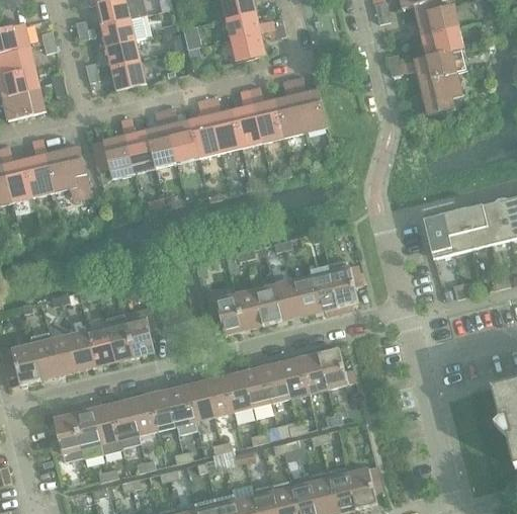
[(112,0),(95,4),(100,25),(131,18),(126,0),(112,0)]
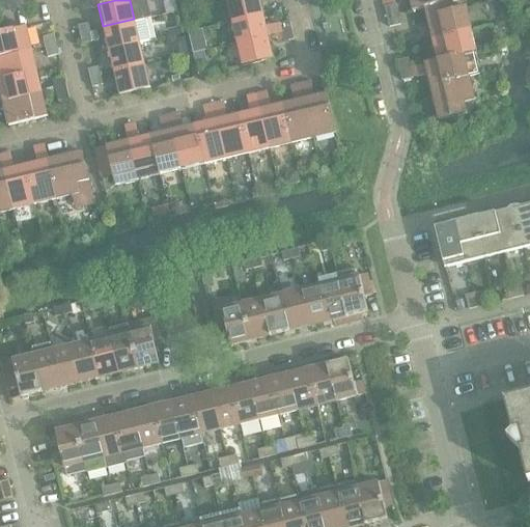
[(227,0),(231,19),(261,11),(258,0),(227,0)]
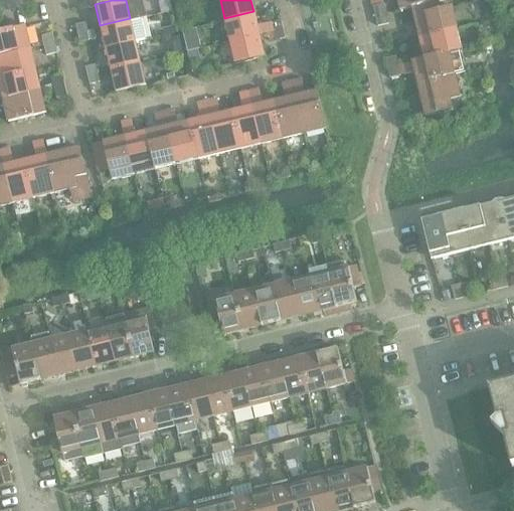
[(396,0),(398,8),(410,5),(411,9),(412,13),(439,7),(438,3),(437,0),(396,0)]
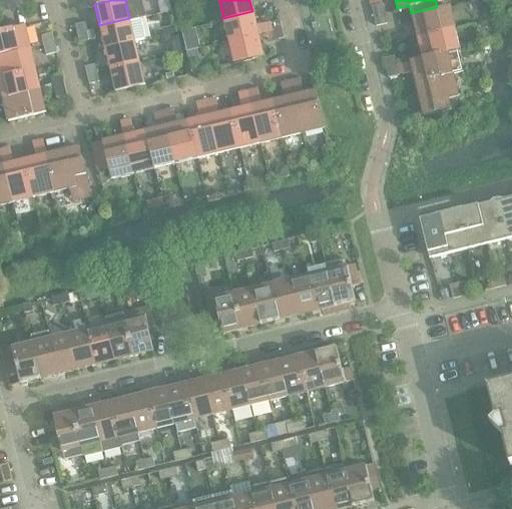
[(381,2),(371,4),(373,14),(384,11),(381,2)]
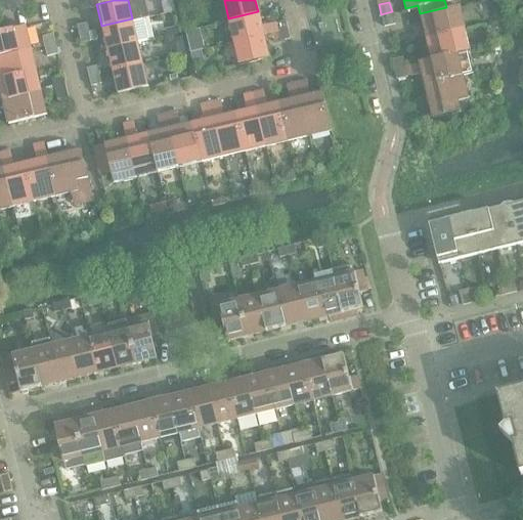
[(446,7),(420,13),(425,37),(464,27),(459,4),(446,7)]
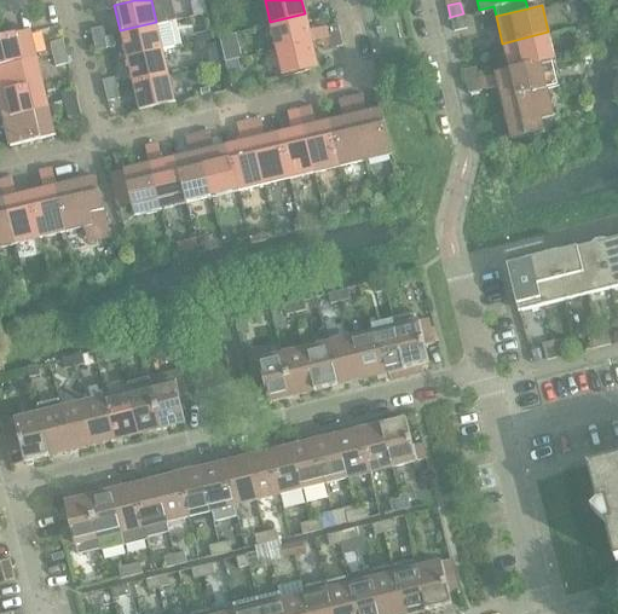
[(305,13),(270,22),(276,47),(311,39),(305,13)]
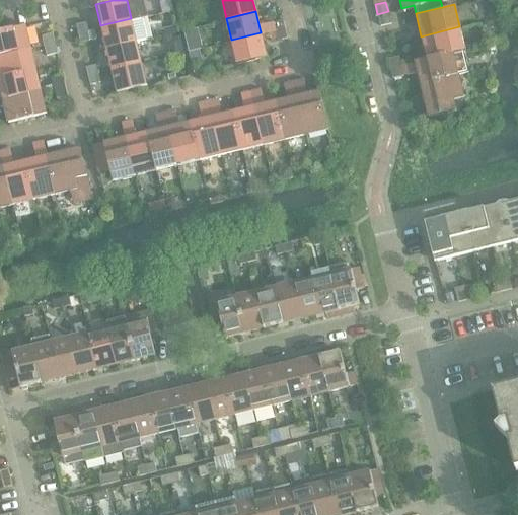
[(388,11),(377,14),(379,24),(390,21),(388,11)]
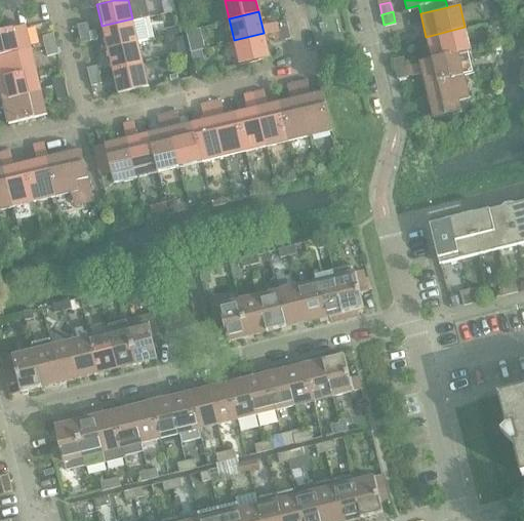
[(132,18),(102,26),(107,47),(137,40),(148,38),(143,16),(132,18)]
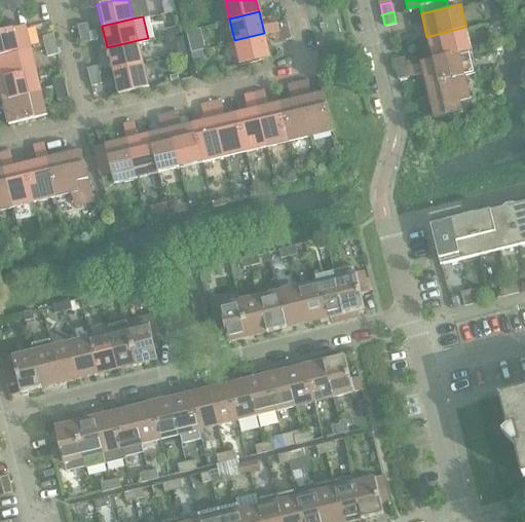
[(286,19),(275,21),(277,30),(289,27),(286,19)]
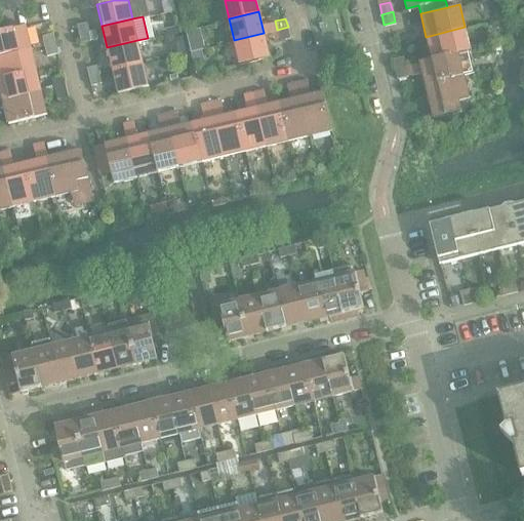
[(86,21),(76,23),(78,32),(88,29),(86,21)]
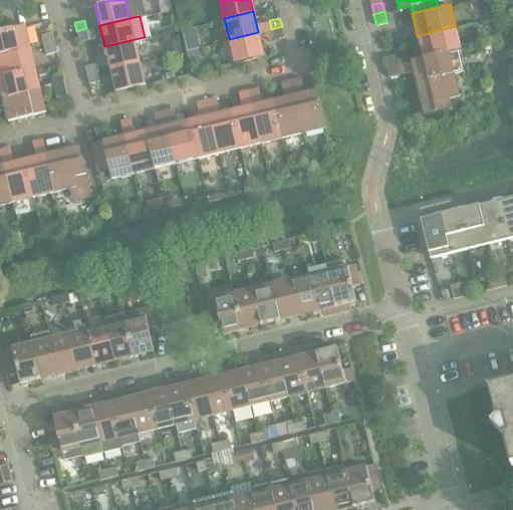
[(174,23),(161,26),(163,33),(175,30),(174,23)]
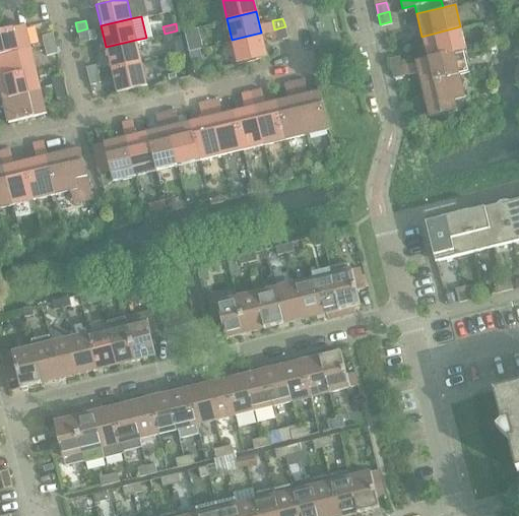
[(25,24),(0,29),(0,54),(30,47),(25,24)]
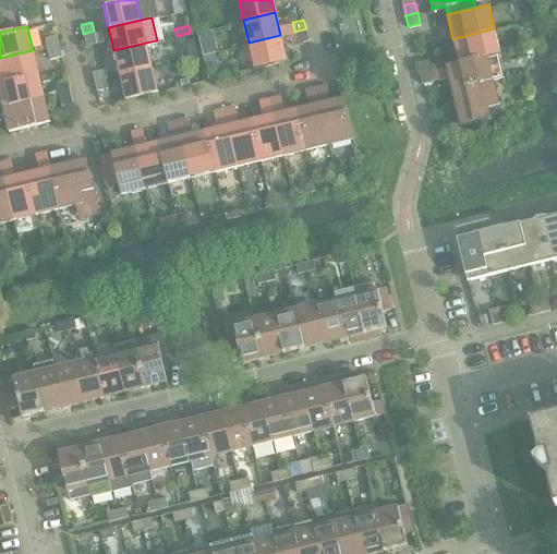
[(210,27),(196,31),(202,53),(216,50),(210,27)]
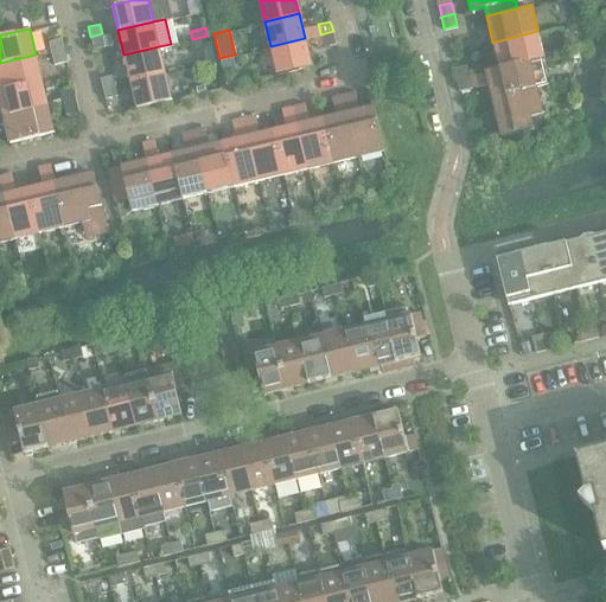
[(333,31),(320,34),(324,45),(336,42),(333,31)]
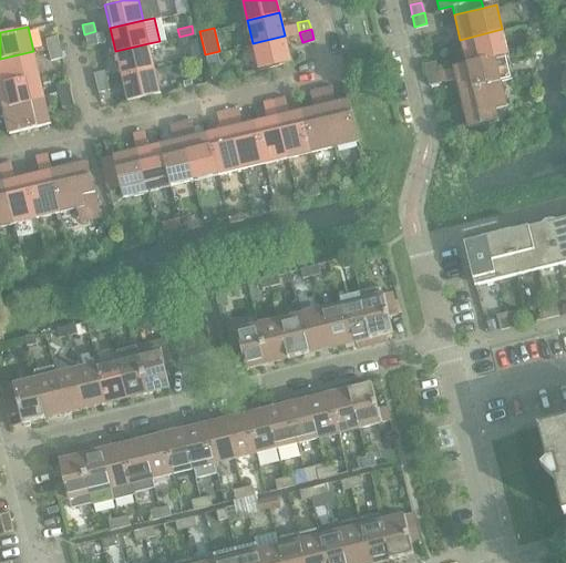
[(502,29),(460,40),(465,62),(465,63),(495,55),(495,57),(506,54),(507,54),(502,29)]
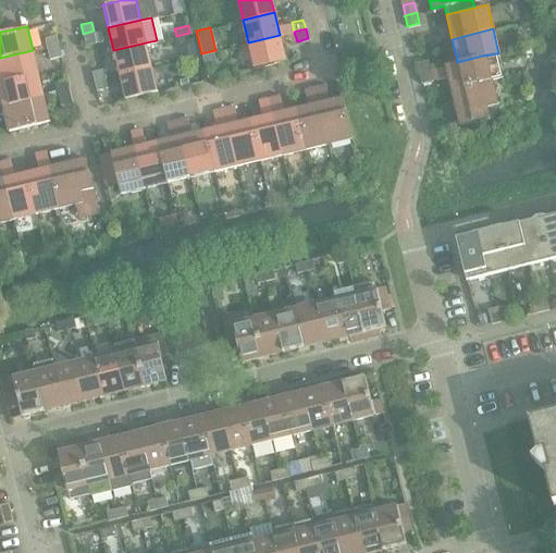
[(94,31),(83,34),(85,42),(96,40),(94,31)]
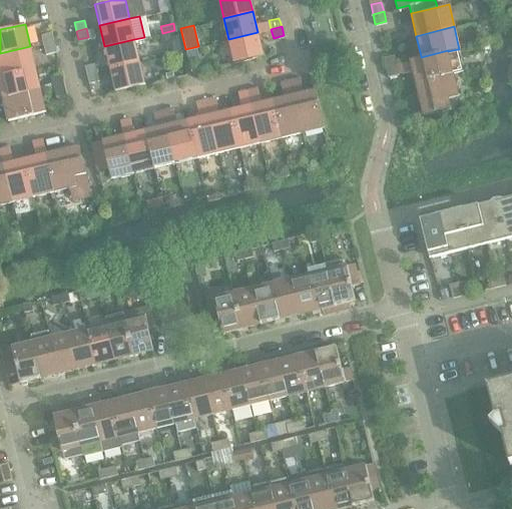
[(51,30),(40,33),(43,43),(54,40),(51,30)]
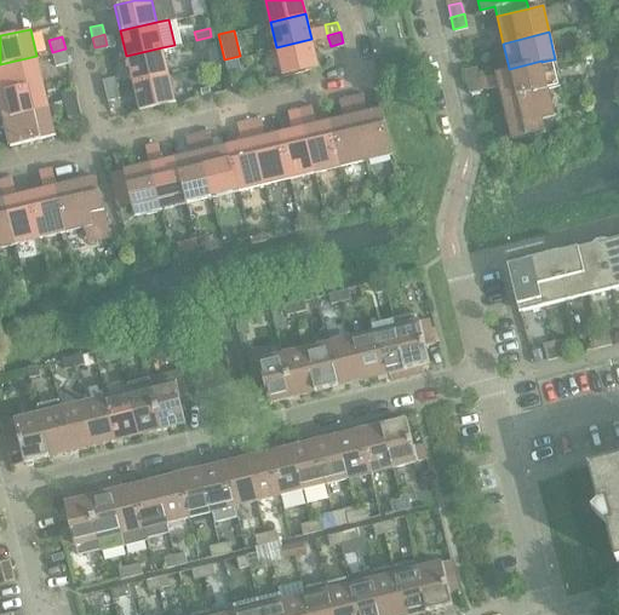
[(311,39),(276,47),(282,74),(319,65),(311,39)]
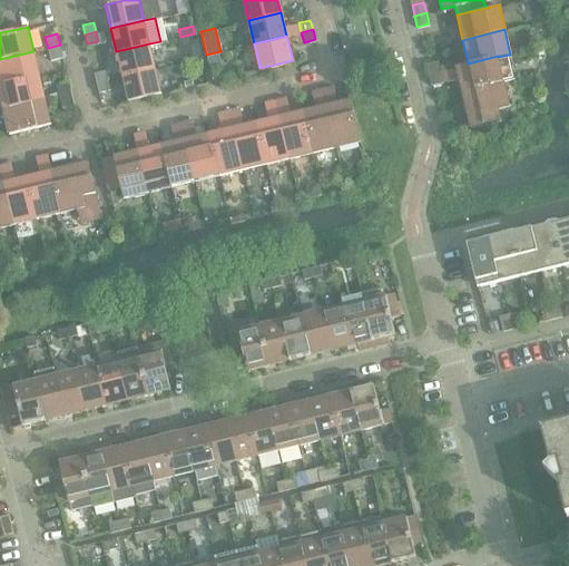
[(195,37),(183,40),(187,59),(199,57),(195,37)]
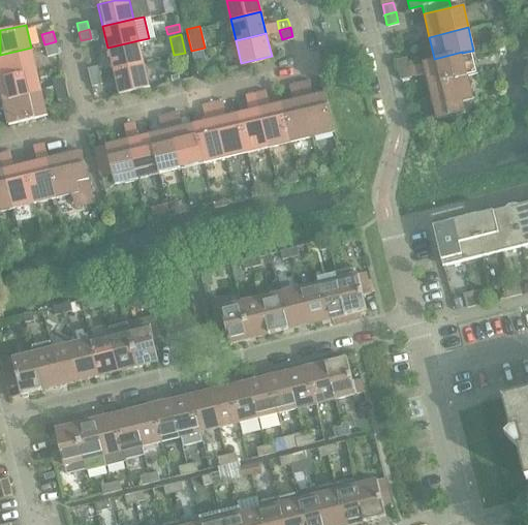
[(138,40),(107,48),(113,69),(144,62),(138,40)]
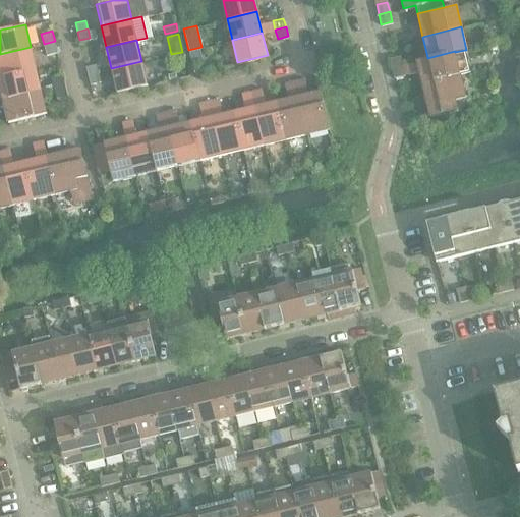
[(55,41),(44,44),(46,53),(57,51),(55,41)]
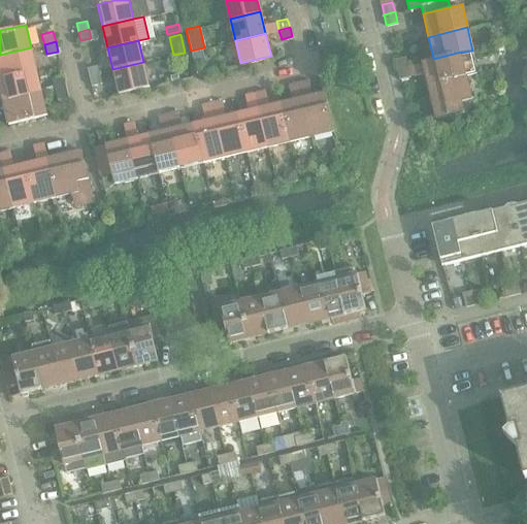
[(31,47),(0,55),(0,77),(36,69),(31,47)]
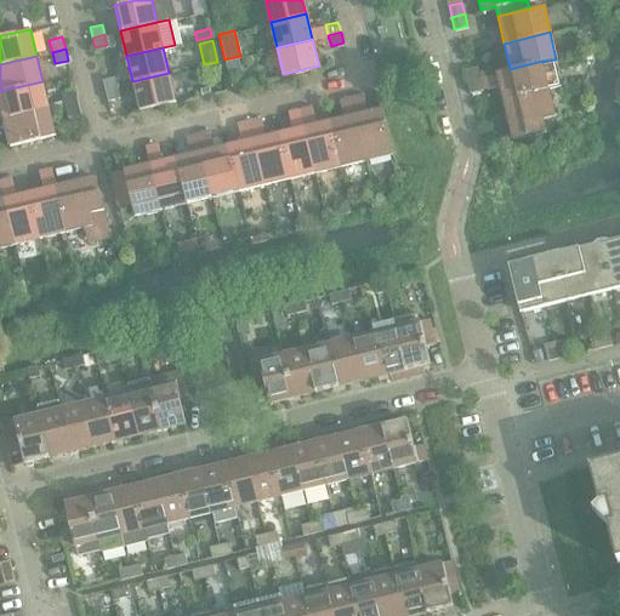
[(479,77),(466,79),(468,91),(499,84),(502,97),(549,86),(559,84),(555,60),(542,62),(542,61),(510,69),(510,68),(495,72),(496,73),(479,77)]
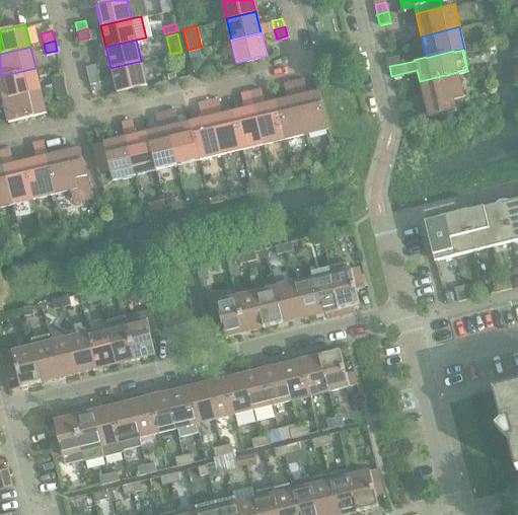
[(398,54),(387,57),(389,66),(400,64),(398,54)]
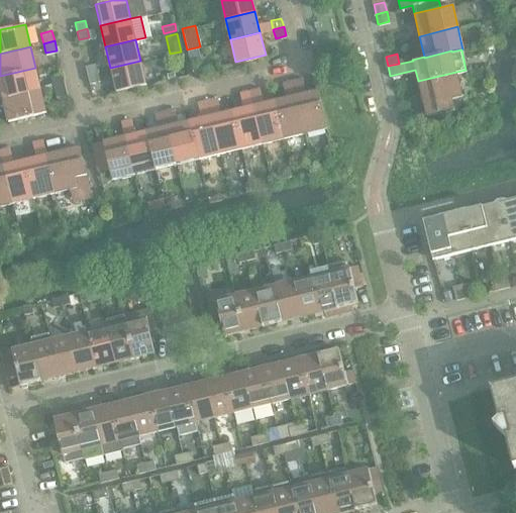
[(140,61),(110,68),(116,90),(145,83),(140,61)]
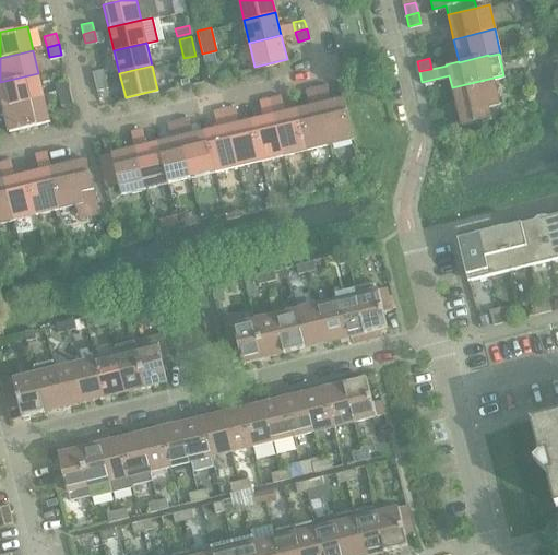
[(103,68),(92,70),(94,80),(105,77),(103,68)]
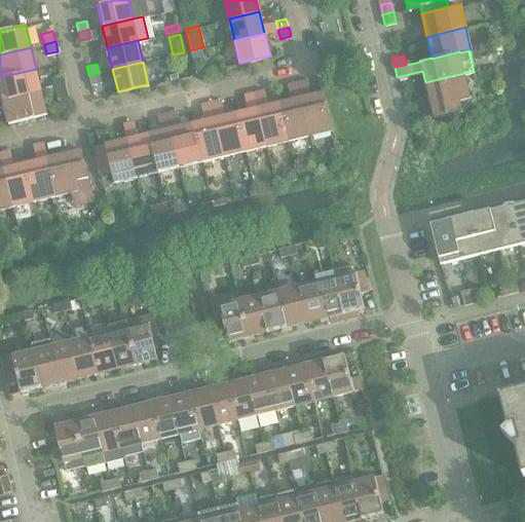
[(36,69),(0,77),(0,89),(2,100),(41,90),(36,69)]
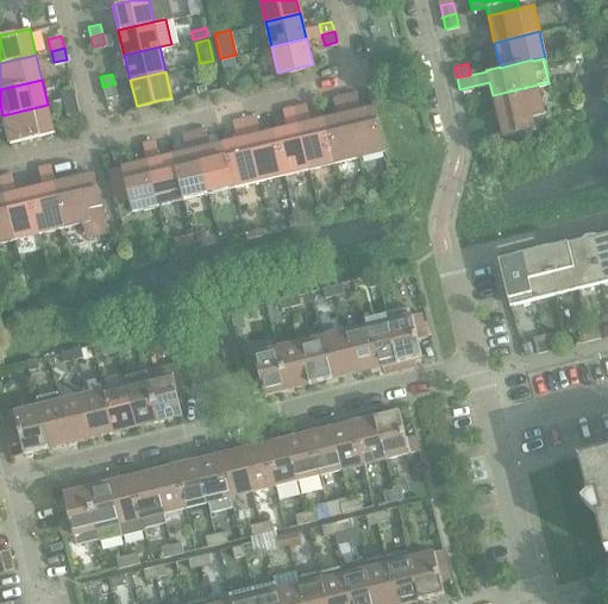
[(114,83),(102,87),(105,98),(117,94),(114,83)]
